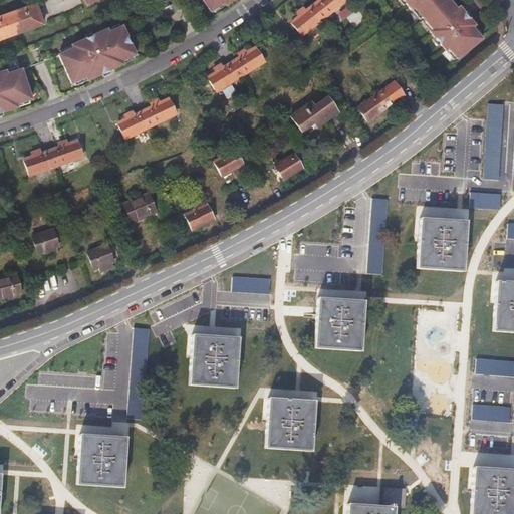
[(204,0),(212,12),(225,3),(227,6),(236,0),(204,0)]
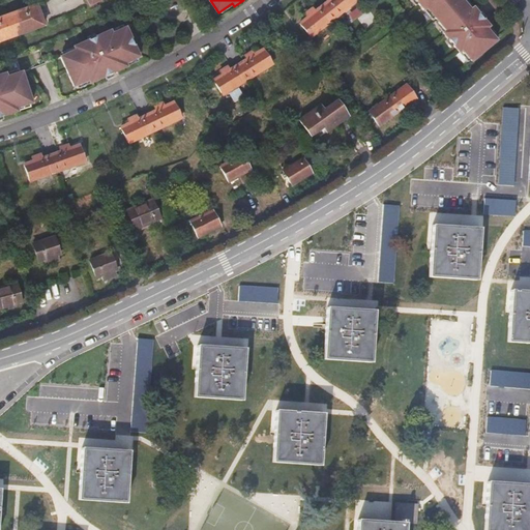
[(330,0),(324,5),(335,19),(357,1),(356,0),(330,0)]
